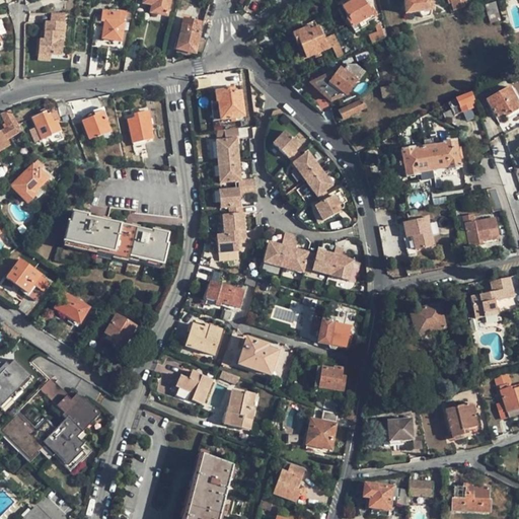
[(143,0),(143,3),(152,5),(151,13),(166,16),(169,0),(143,0)]
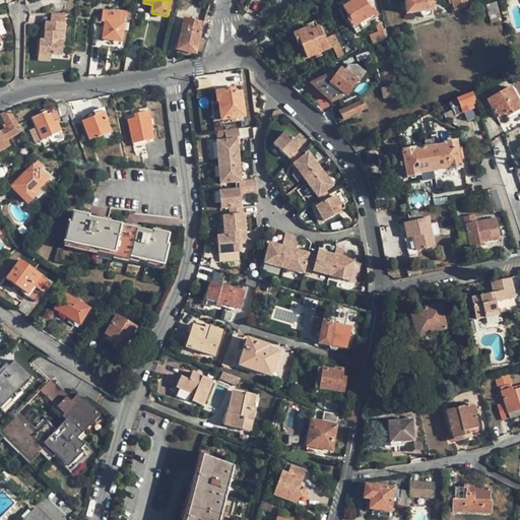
[(373,6),(369,9),(363,0),(359,0),(358,1),(356,0),(352,0),(342,6),(348,17),(346,18),(355,33),(370,24),(368,21),(373,18),(372,15),(377,12),(373,6)]
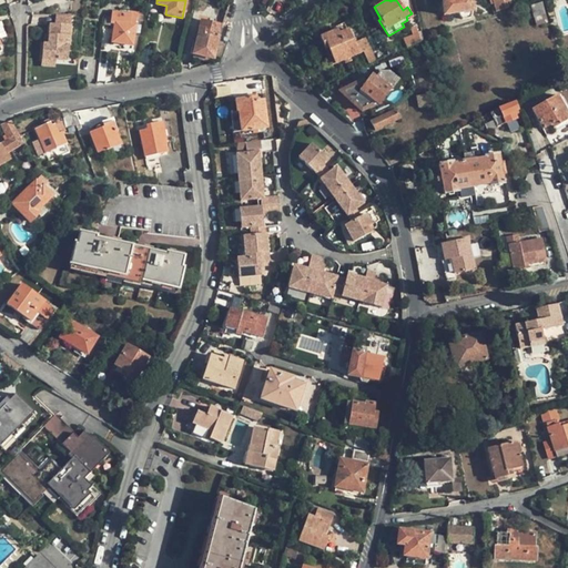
[(440,0),(443,16),(473,11),(470,0),(440,0)]
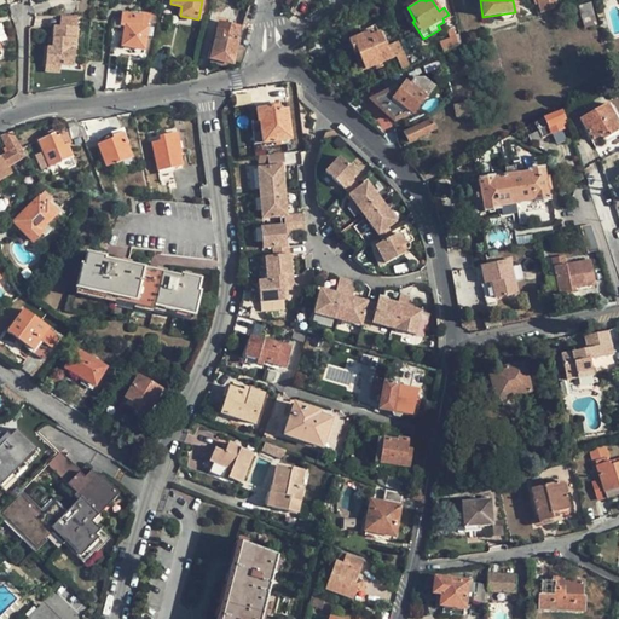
[(541,12),(551,9),(548,0),(533,0),(536,6),(538,5),(541,12)]
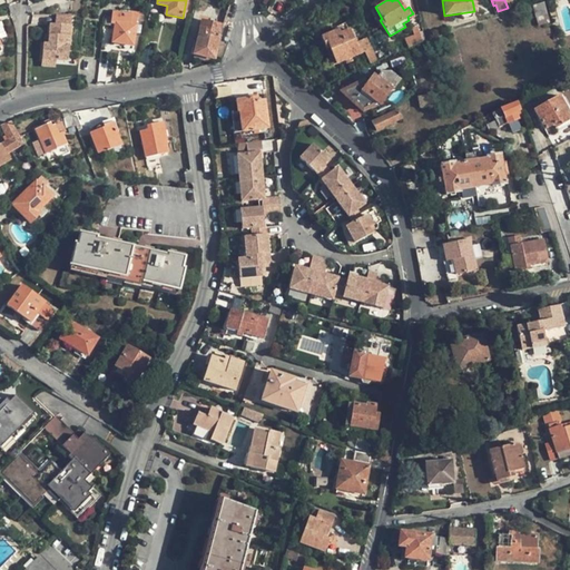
[(550,22),(544,2),(532,5),(538,26),(550,22)]
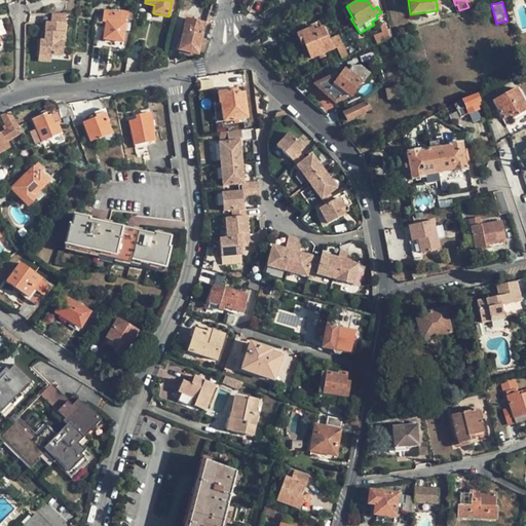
[(103,16),(97,14),(96,24),(102,25),(103,22),(106,22),(104,39),(122,41),(124,24),(125,25),(127,12),(120,11),(119,14),(104,11),(103,16)]
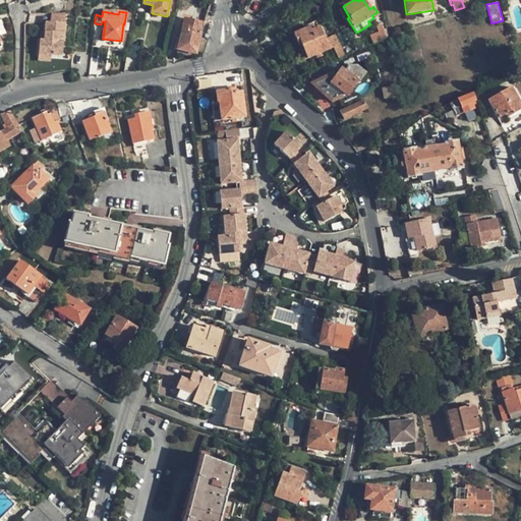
[(65,13),(51,12),(51,20),(65,21),(65,13)]
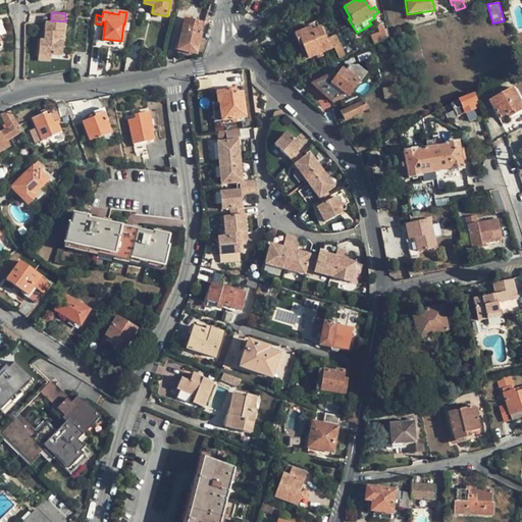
[(125,19),(133,20),(134,12),(126,12),(125,19)]
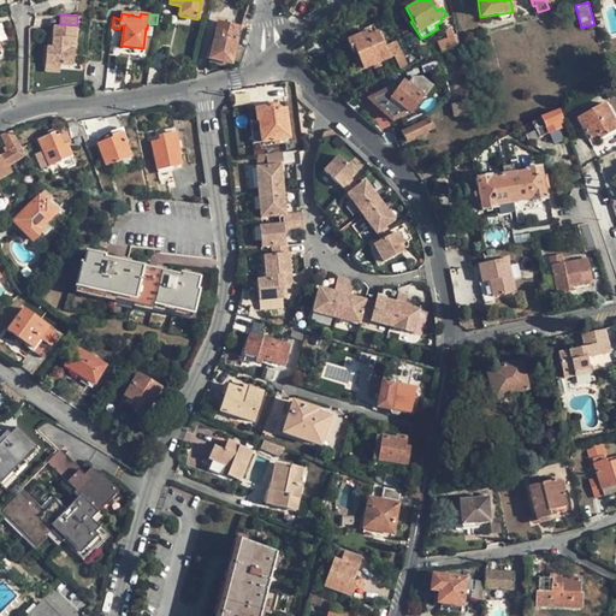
[(218,23),(209,60),(227,64),(231,64),(240,28),(218,23)]
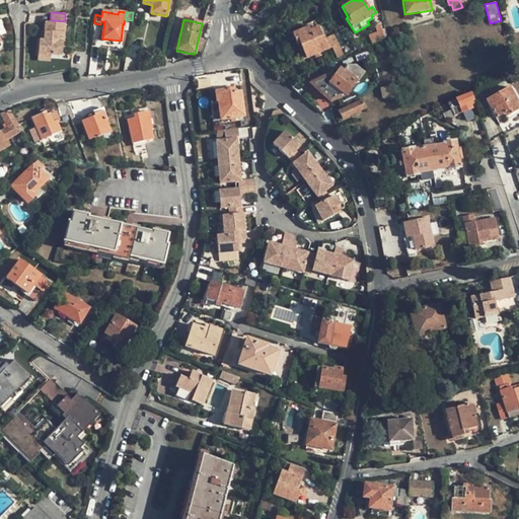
[(386,38),(380,19),(374,21),(376,32),(370,35),(372,43),(386,38)]
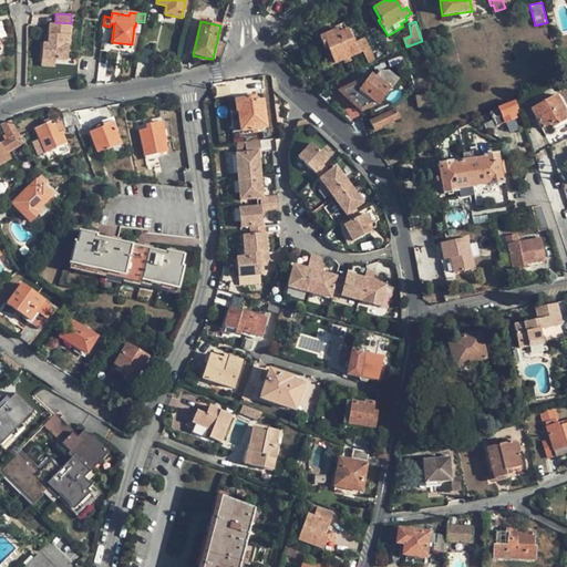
[(41,58),(55,59),(68,60),(71,23),(55,22),(50,22),(50,33),(49,43),(44,43),(42,43),(41,58)]
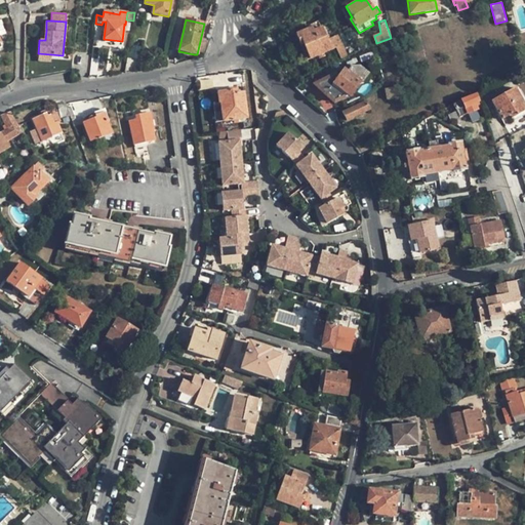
[(348,55),(338,35),(326,40),(321,27),(313,31),(311,28),(295,34),(300,45),(303,44),(310,58),(336,47),(341,58),(348,55)]
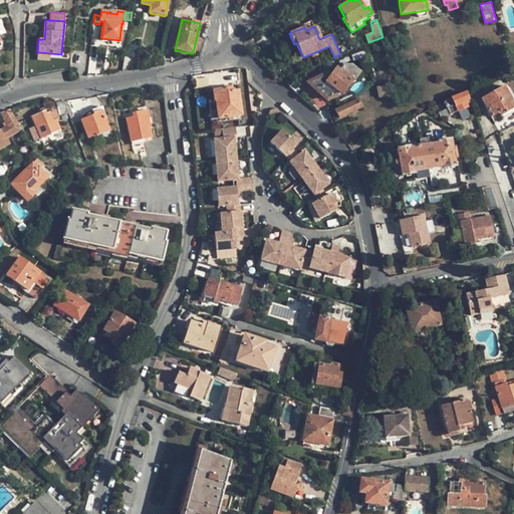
[(341,93),(345,89),(351,79),(358,83),(365,74),(351,64),(348,68),(343,65),(340,70),(336,67),(330,75),(327,73),(318,78),(324,82),(326,81),(331,85),(325,92),(331,97),(340,93),(341,93)]
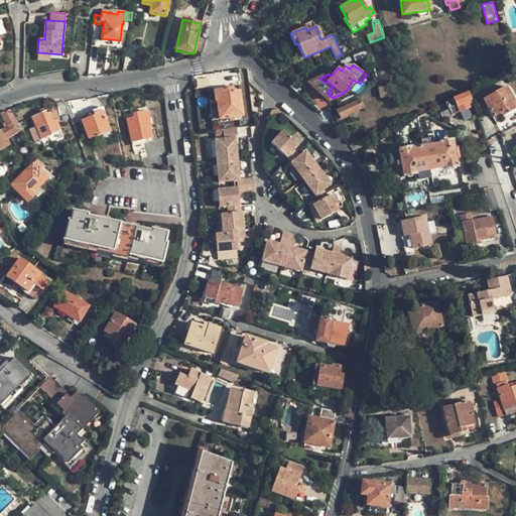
[(509,83),(505,75),(493,82),(497,89),(509,83)]
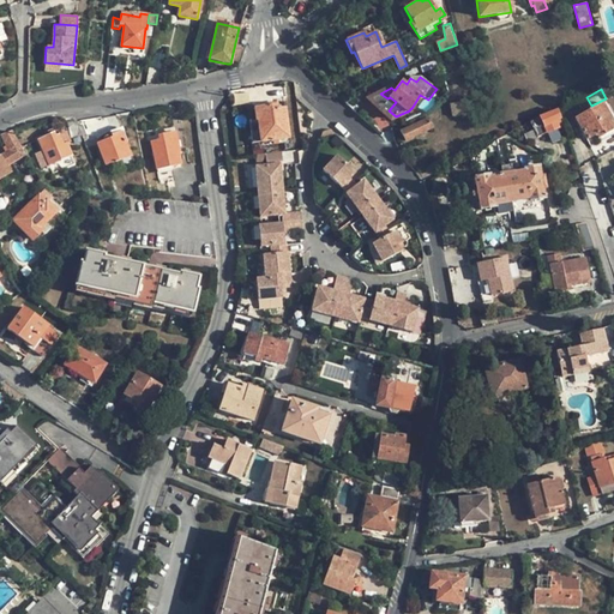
[(391,119),(396,116),(389,110),(396,102),(390,97),(387,98),(380,94),(369,101),(391,119)]
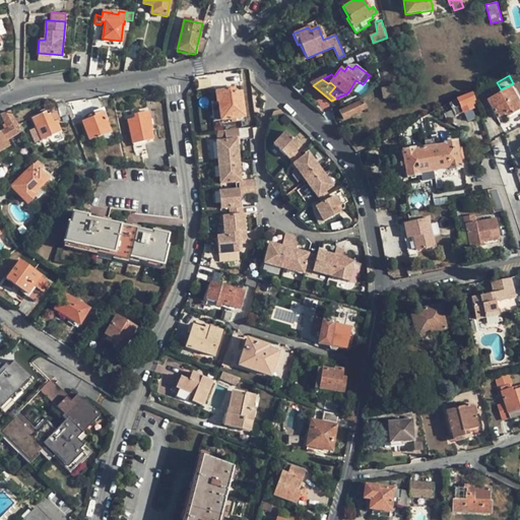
[(397,96),(396,94),(394,85),(381,87),(383,99),(397,96)]
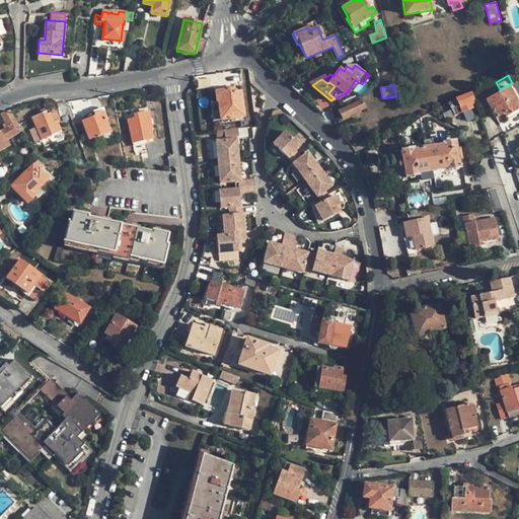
[(496,118),(503,114),(509,110),(510,114),(518,107),(518,103),(509,87),(486,100),(496,118)]
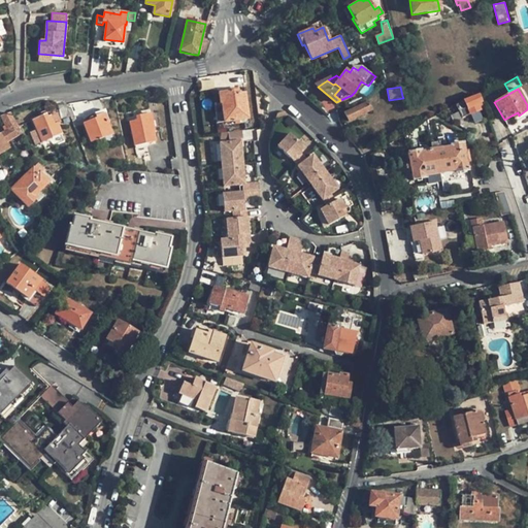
[(245,93),(238,94),(232,94),(231,90),(218,92),(219,102),(220,104),(221,104),(223,122),(249,119),(245,93)]
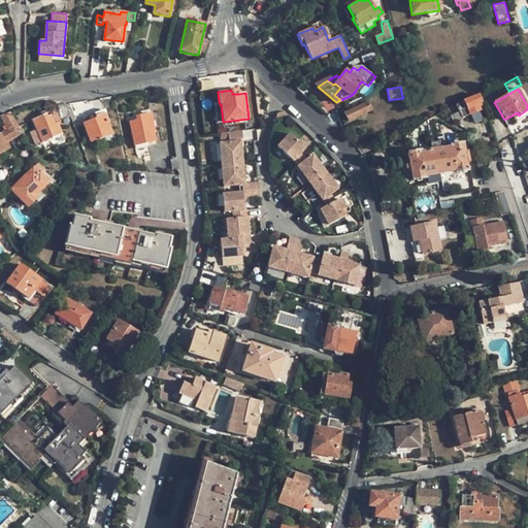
[(349,107),(366,99),(355,92),(351,96),(350,96),(340,100),(349,107)]
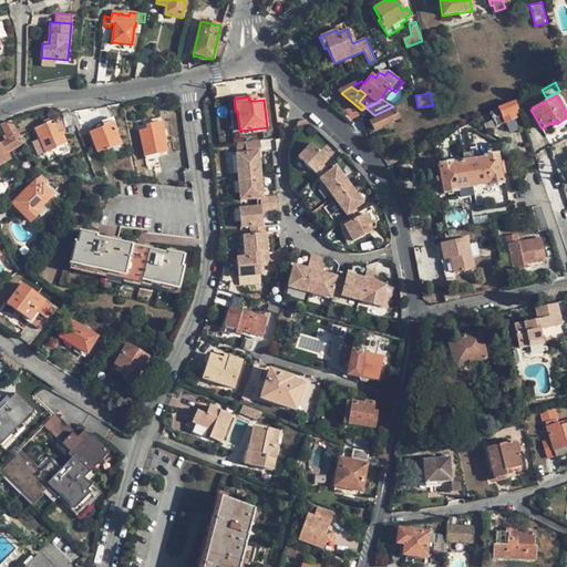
[(498,107),(505,123),(515,117),(513,112),(517,110),(513,101),(498,107)]
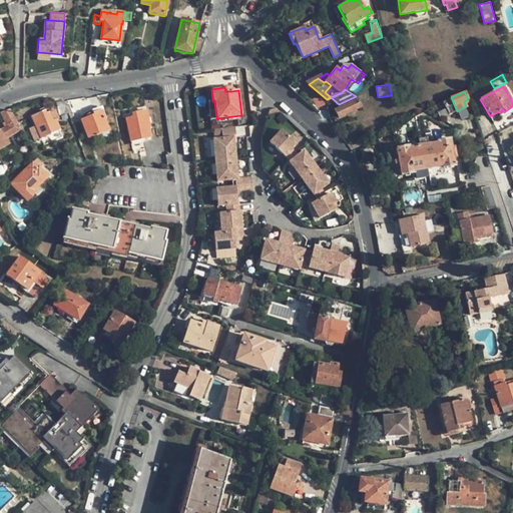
[(361,107),(357,98),(335,109),(339,117),(361,107)]
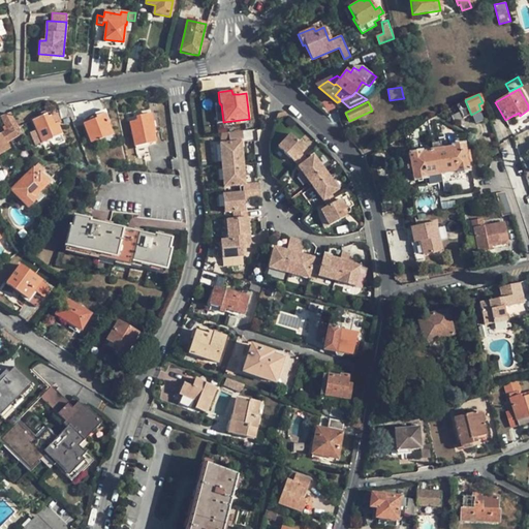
[(217,123),(223,122),(221,104),(220,104),(219,102),(214,103),(217,123)]
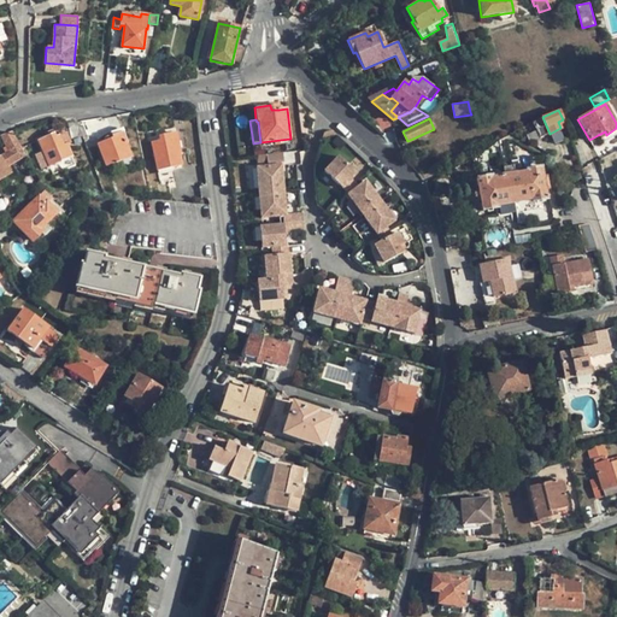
[(82,136),(76,121),(68,123),(70,137),(82,136)]
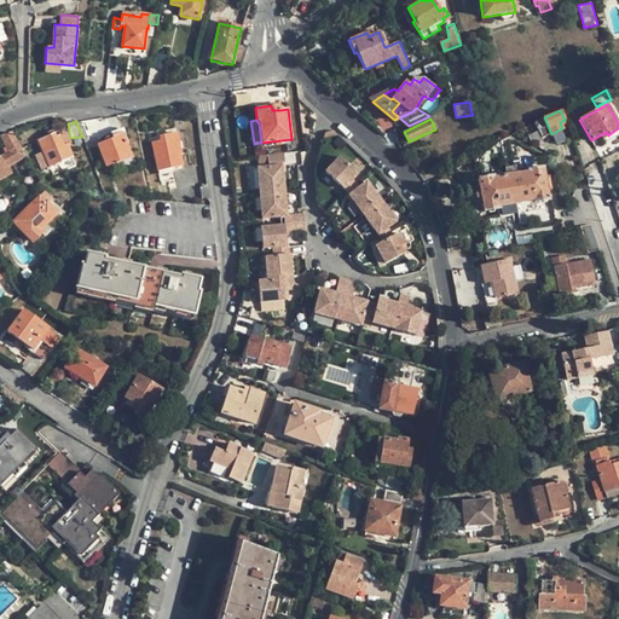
[(5,167),(24,155),(11,132),(0,136),(0,138),(7,151),(0,155),(0,179),(9,174),(5,167)]
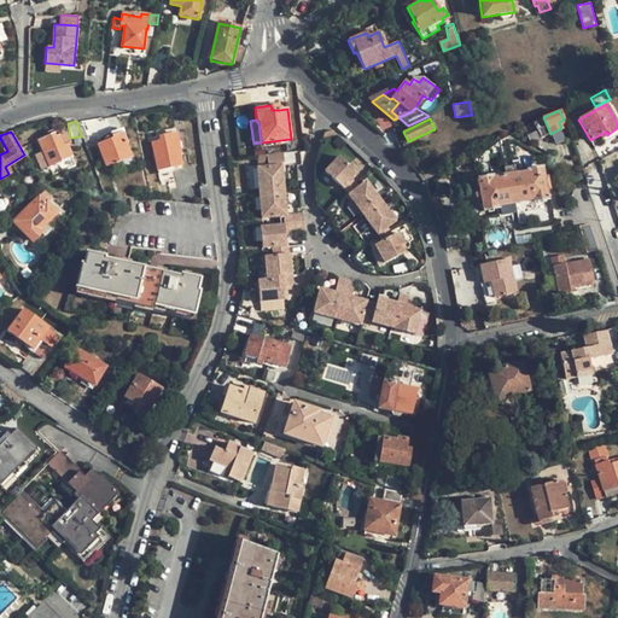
[(112,139),(105,141),(97,145),(105,167),(130,157),(121,133),(111,136),(112,139)]
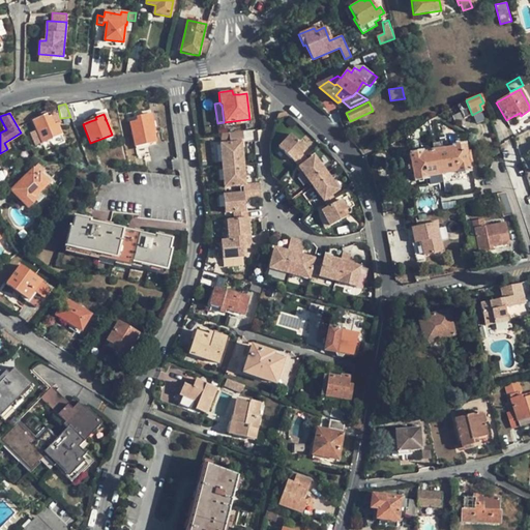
[(48,118),(46,115),(39,118),(32,121),(35,130),(29,134),(34,145),(61,135),(56,123),(53,124),(50,117),(48,118)]
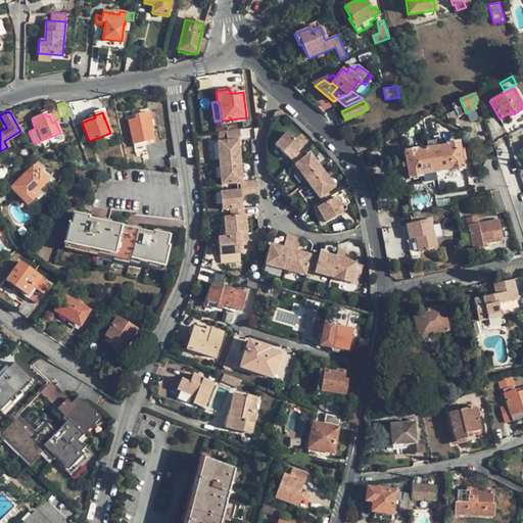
[(54,113),(49,115),(52,123),(55,122),(57,121),(54,113)]
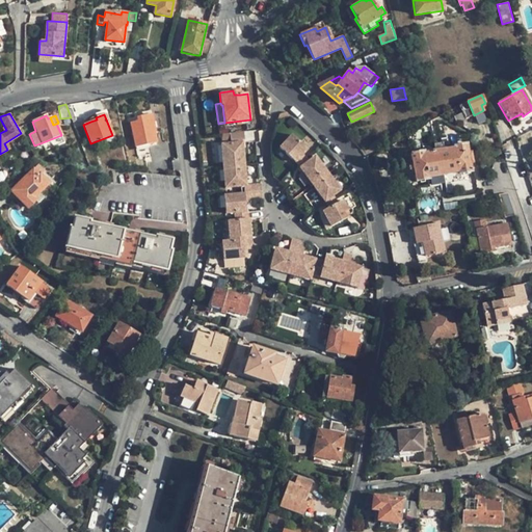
[(156,142),(154,130),(151,131),(149,123),(145,123),(144,118),(130,123),(134,147),(156,142)]
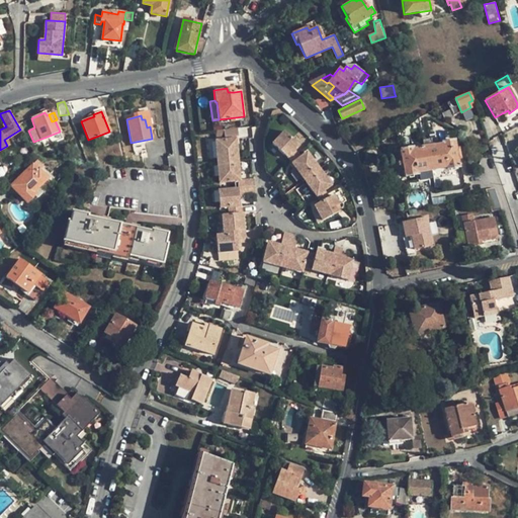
[(238,127),(224,130),(225,138),(231,138),(235,137),(238,137),(238,127)]
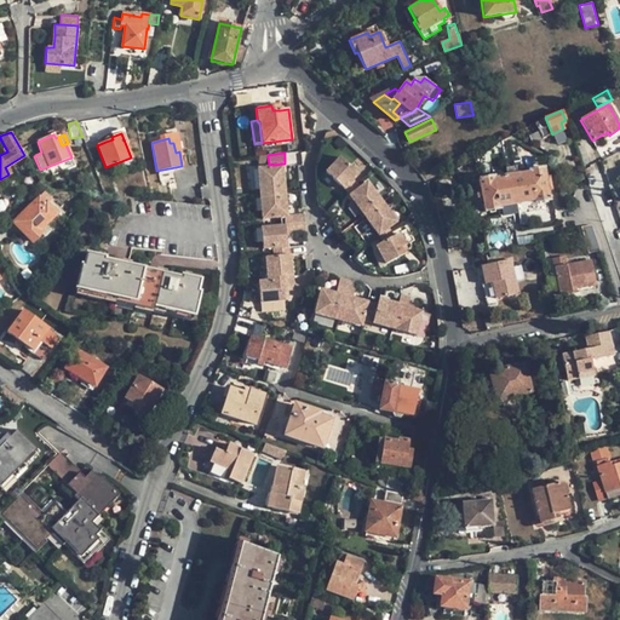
[(326,173),(339,185),(343,182),(348,185),(351,181),(357,174),(339,158),(326,173)]
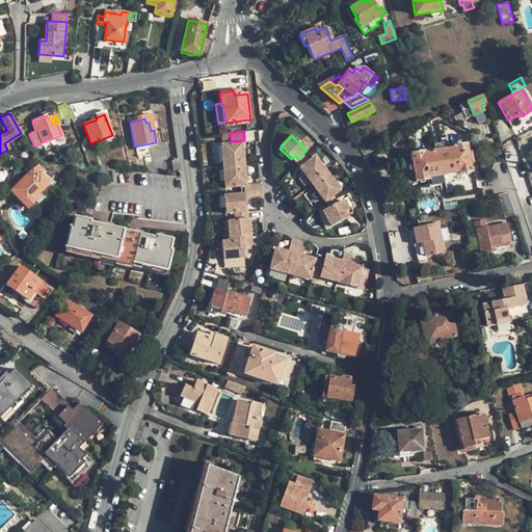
[(222,161),(243,159),(242,147),(237,148),(237,142),(220,144),(222,161)]
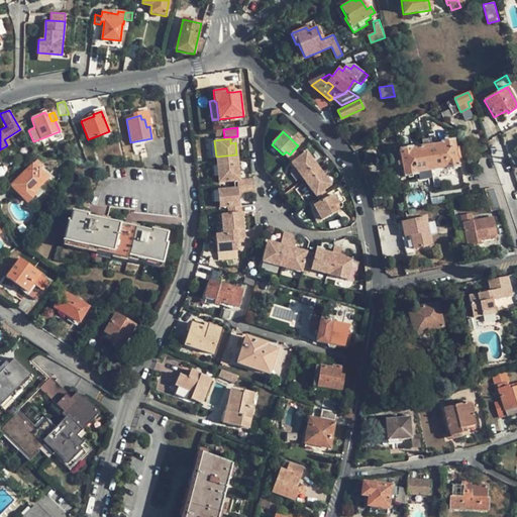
[(440,143),(431,144),(421,146),(412,148),(412,146),(399,149),(403,176),(415,174),(416,174),(417,172),(444,167),(446,169),(458,167),(456,159),(460,159),(458,146),(454,146),(453,139),(440,141),(440,143)]
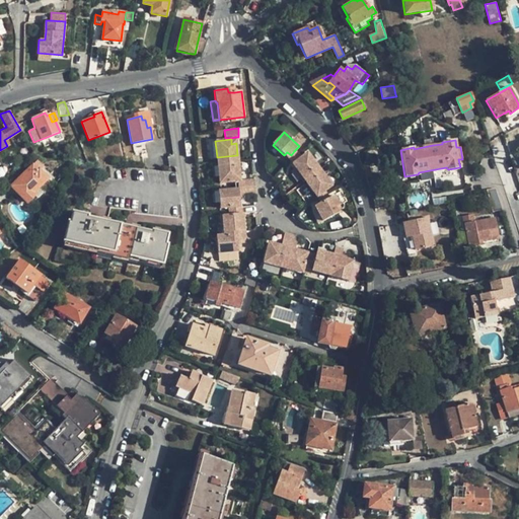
[(139,147),(131,149),(133,165),(142,164),(139,147)]
